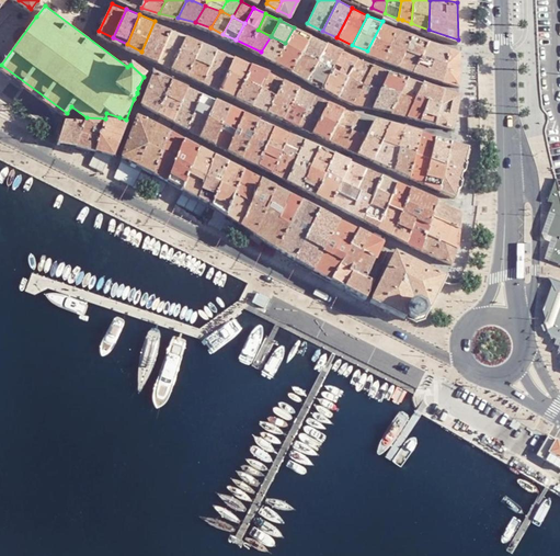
[(141,52),(158,58),(171,29),(155,21),(141,52)]
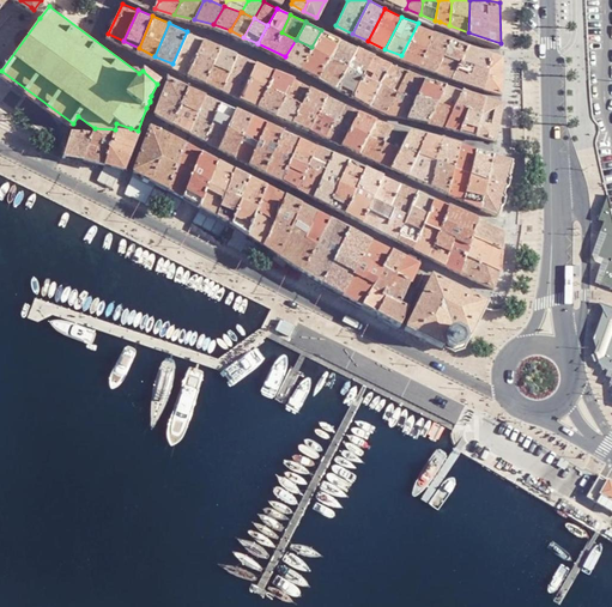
[(419,62),(426,47),(435,30),(431,28),(418,23),(401,55),(419,62)]
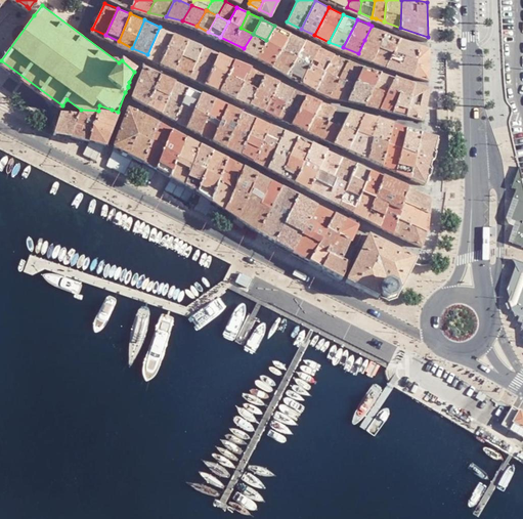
[(272,62),(281,47),(290,32),(274,26),(266,40),(259,55),(272,62)]
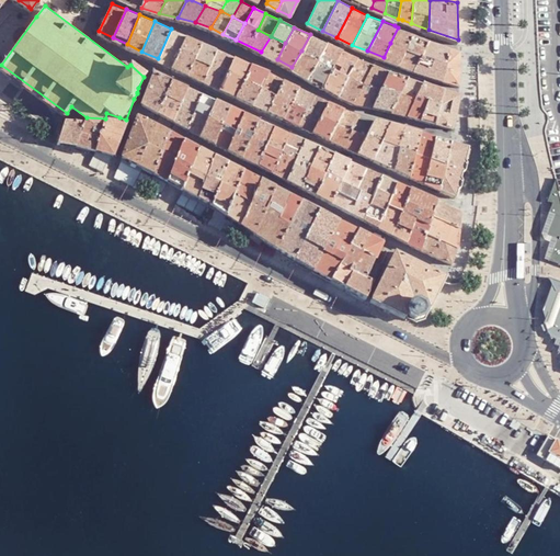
[(406,48),(413,33),(398,27),(390,43),(406,48)]
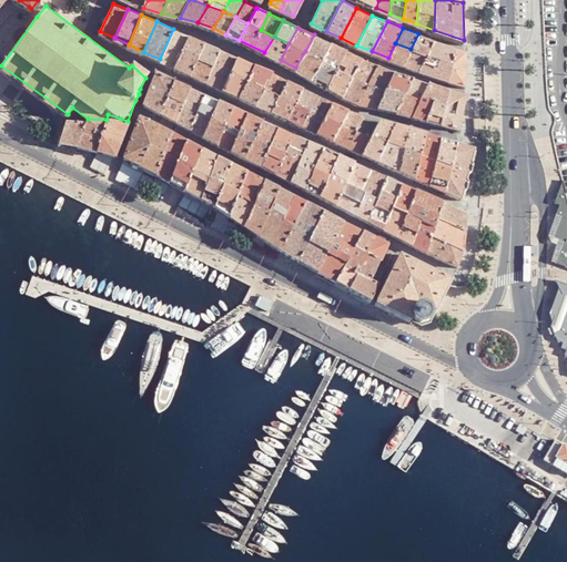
[(174,65),(189,34),(173,29),(160,59),(174,65)]
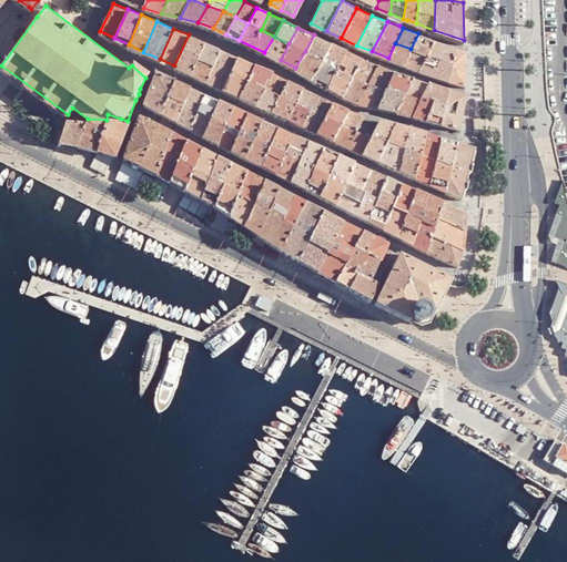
[(427,55),(435,40),(418,33),(411,49),(427,55)]
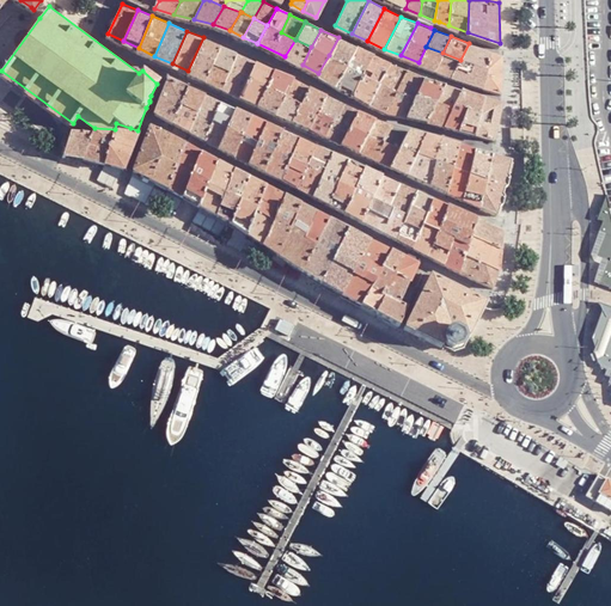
[(188,71),(206,79),(213,61),(220,46),(203,37),(188,71)]
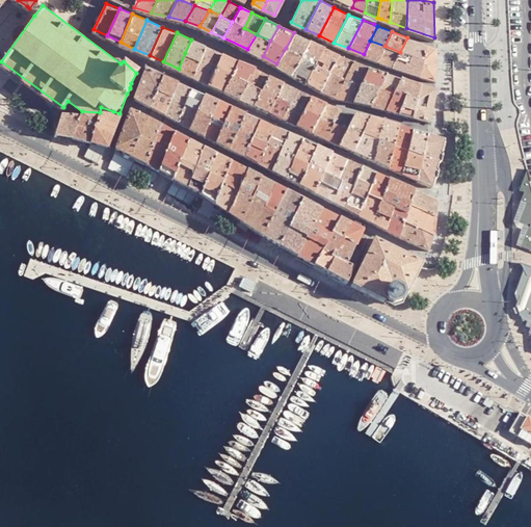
[(286,48),(300,55),(310,40),(294,32),(286,48)]
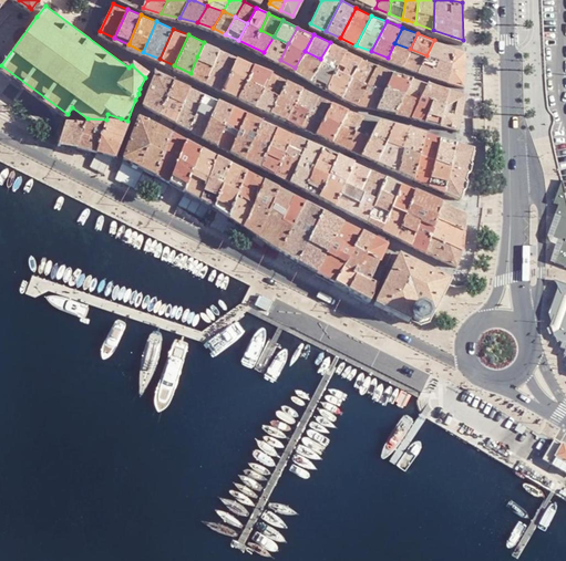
[(264,52),(280,60),(288,43),(274,37),(264,52)]
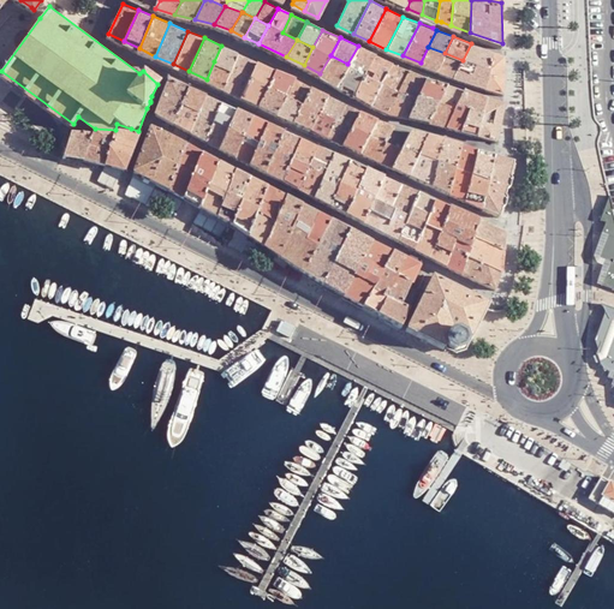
[(484,84),(494,51),(471,43),(463,60),(455,76),(484,84)]
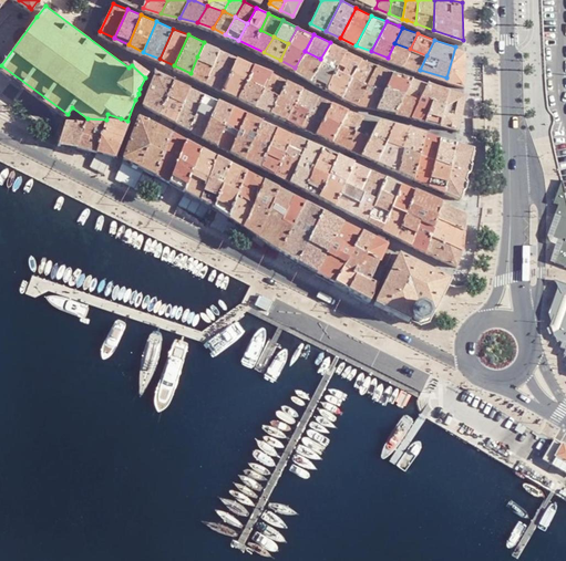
[(213,64),(219,49),(204,42),(197,56),(213,64)]
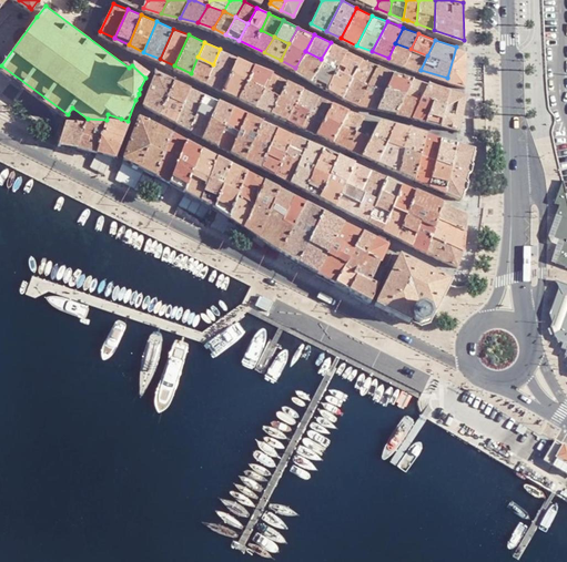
[(331,42),(321,59),(337,68),(346,49),(331,42)]
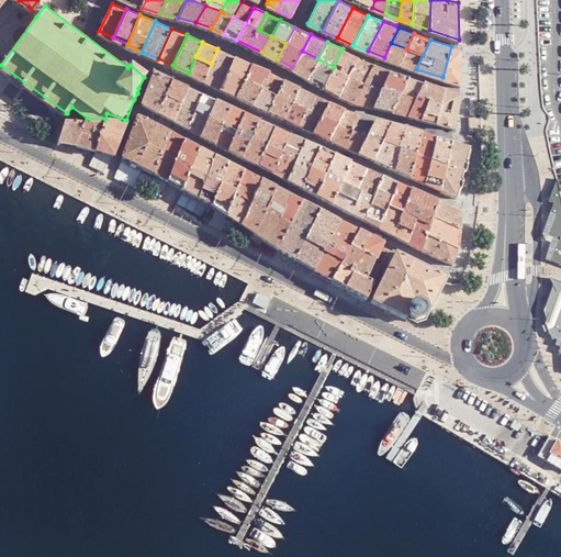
[(384,57),(400,63),(406,48),(391,43),(384,57)]
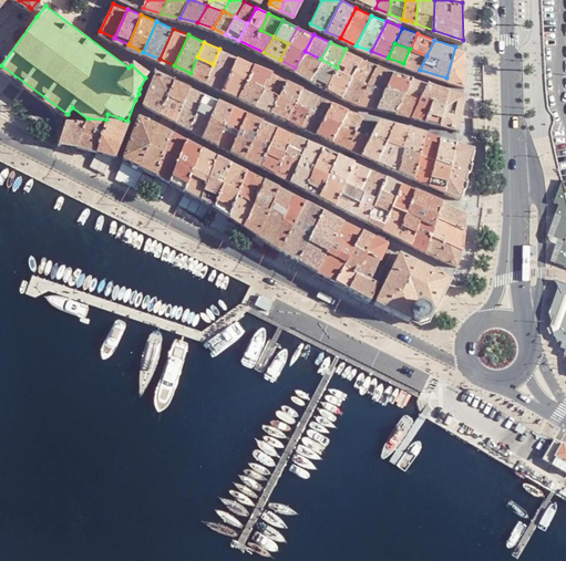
[(465,50),(455,47),(446,78),(464,84),(465,50)]
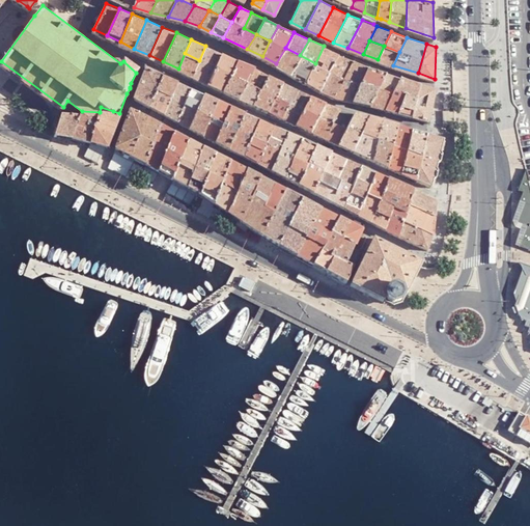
[(193,75),(208,82),(222,53),(205,46),(199,60),(193,75)]
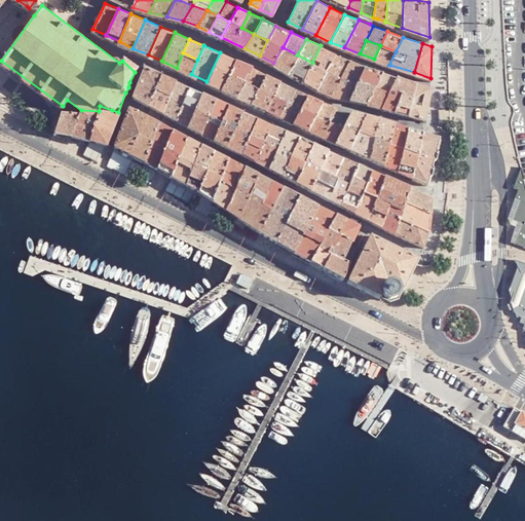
[(326,70),(335,52),(321,45),(312,63),(326,70)]
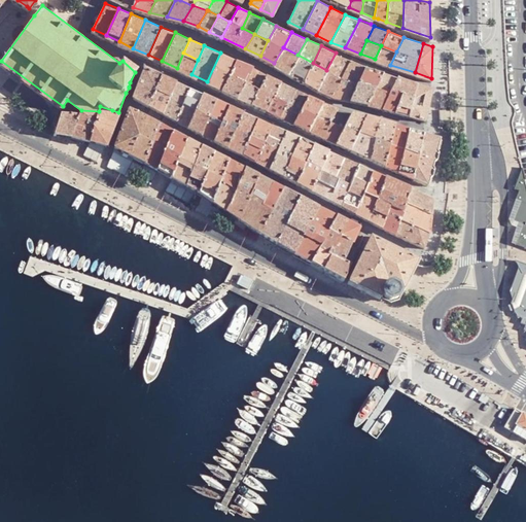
[(375,59),(390,65),(396,51),(381,45),(375,59)]
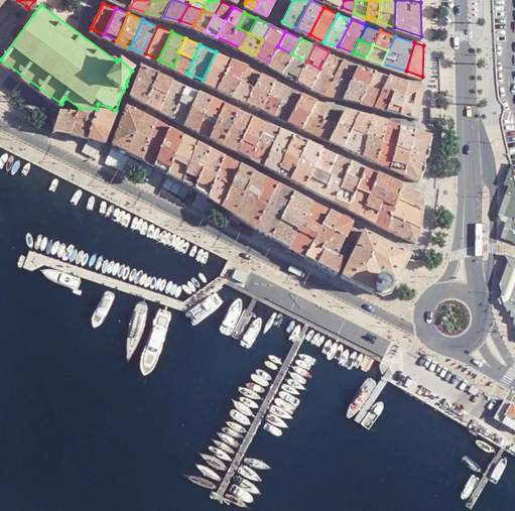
[(282,71),(291,53),(277,46),(268,61),(282,71)]
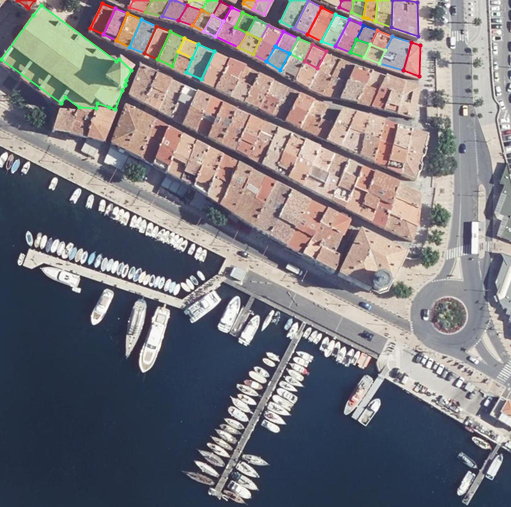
[(179,69),(186,72),(192,58),(178,51),(172,66),(179,69)]
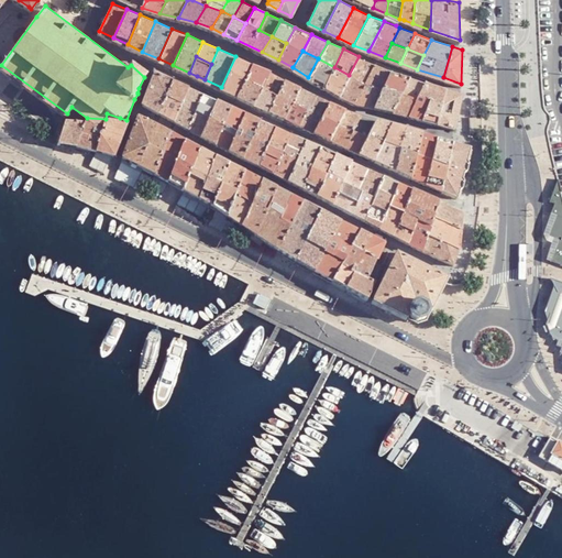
[(238,95),(245,79),(252,64),(235,56),(221,87),(238,95)]
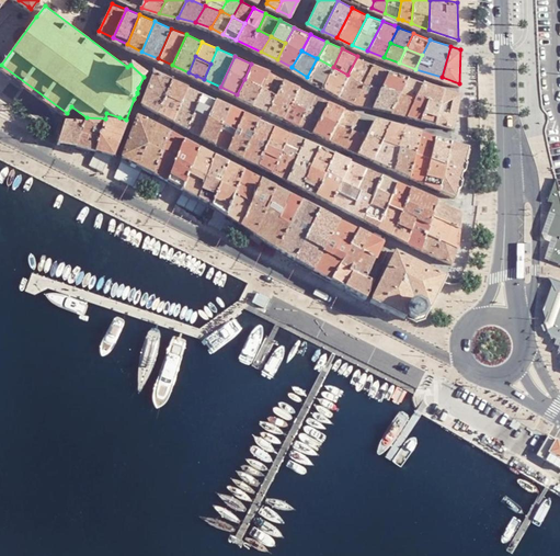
[(363,82),(373,63),(357,56),(347,75),(363,82)]
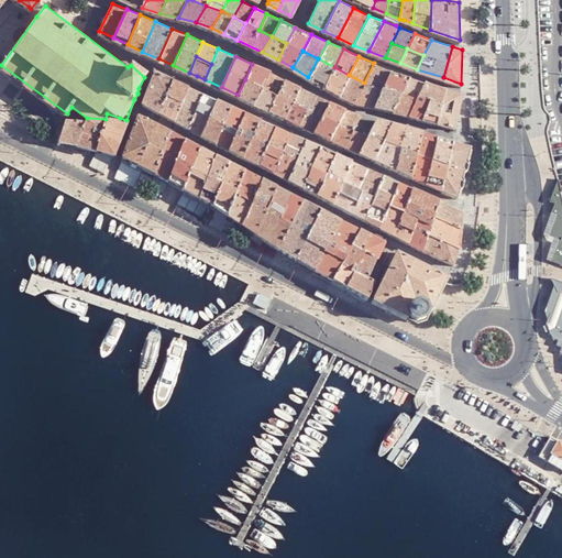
[(334,67),(318,58),(308,77),(324,86),(334,67)]
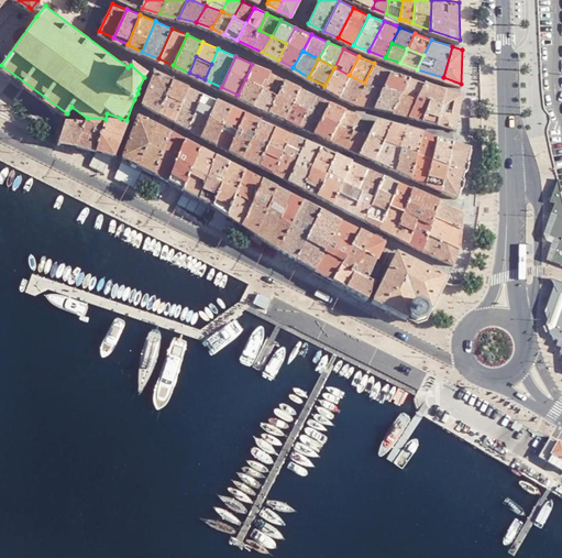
[(375,105),(383,87),(390,69),(374,63),(364,83),(354,100),(375,105)]
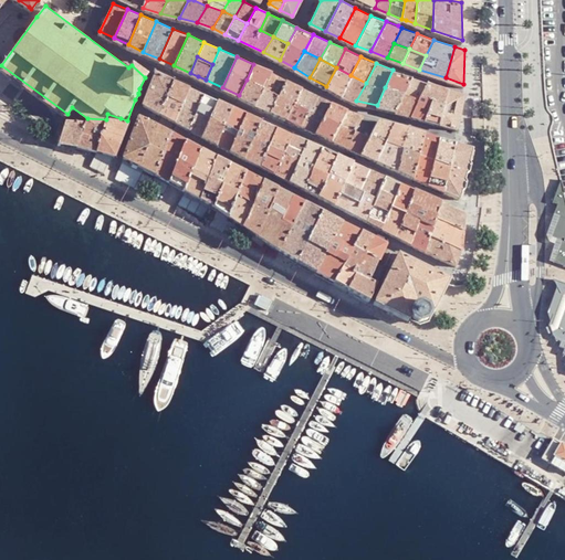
[(263,87),(271,71),(253,64),(247,80),(263,87)]
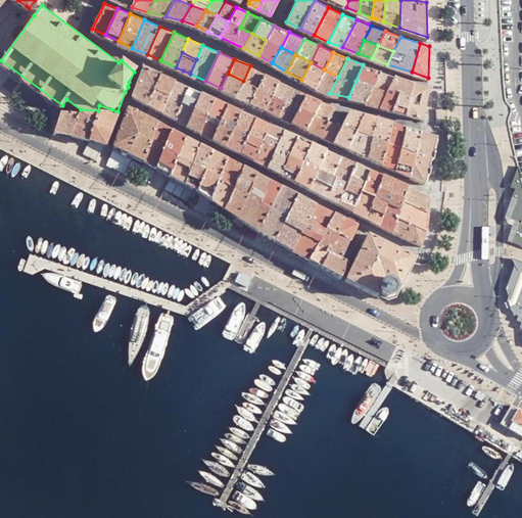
[(301,80),(316,88),(324,69),(311,62),(301,80)]
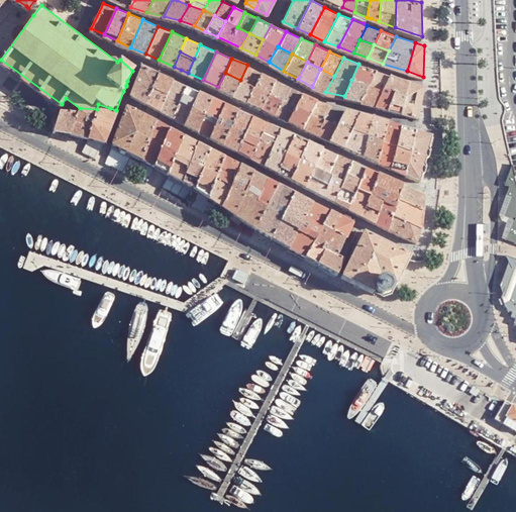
[(369,84),(376,69),(358,64),(351,80),(369,84)]
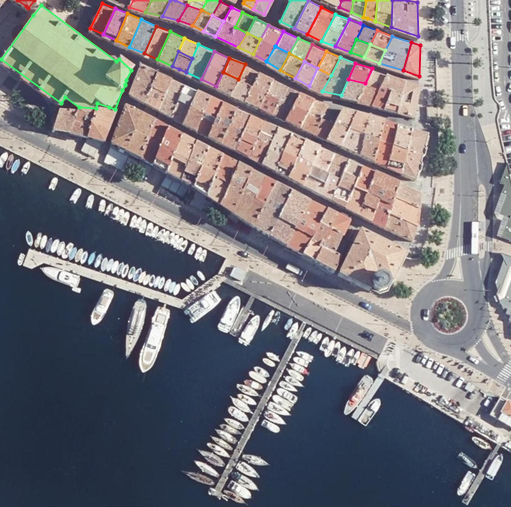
[(130,92),(145,100),(151,86),(158,71),(141,64),(130,92)]
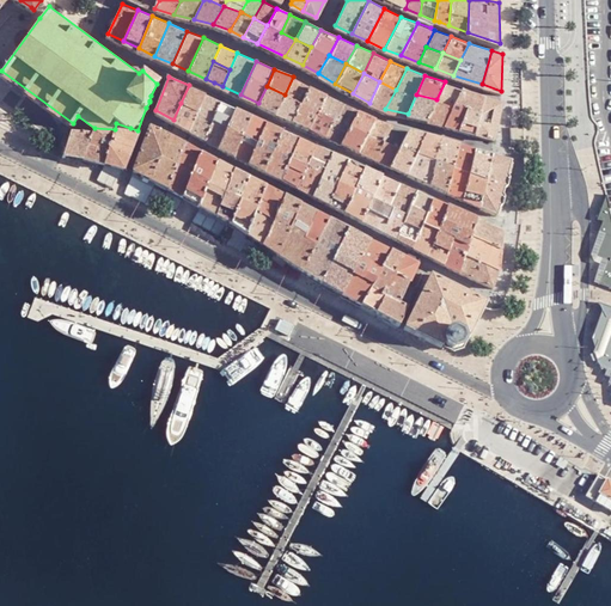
[(301,103),(310,86),(293,77),(285,95),(301,103)]
